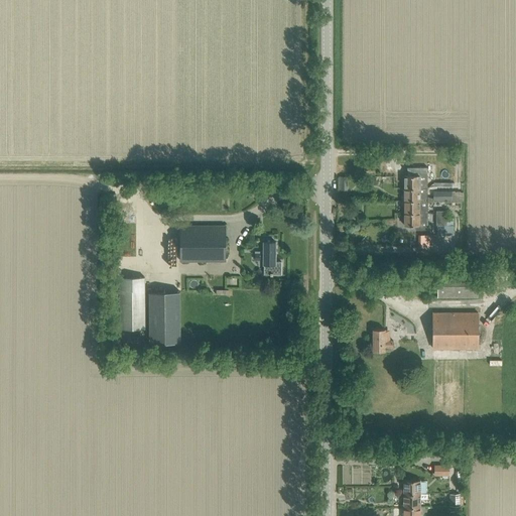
[(404,188),(427,188),(427,167),(407,167),(407,175),(404,175),(404,188)]
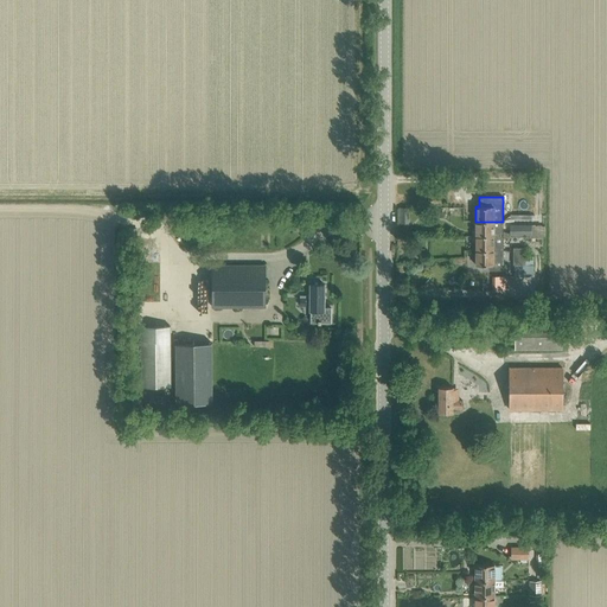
[(503,236),(503,222),(475,222),(475,236),(503,236)]
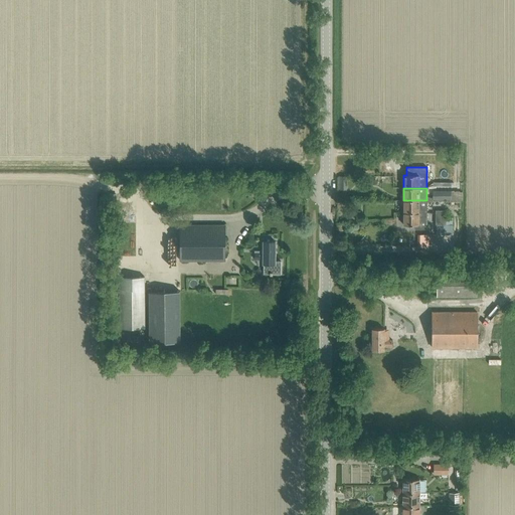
[(426,212),(426,200),(403,200),(403,212),(426,212)]
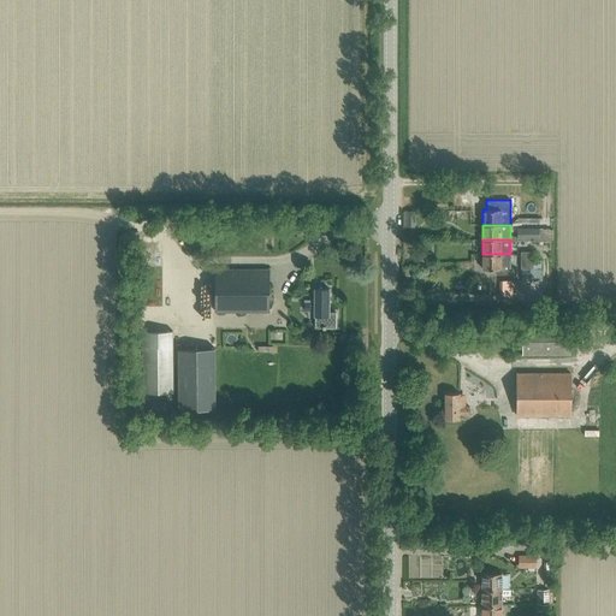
[(510,254),(483,254),(483,270),(496,270),(496,274),(510,274),(510,254)]
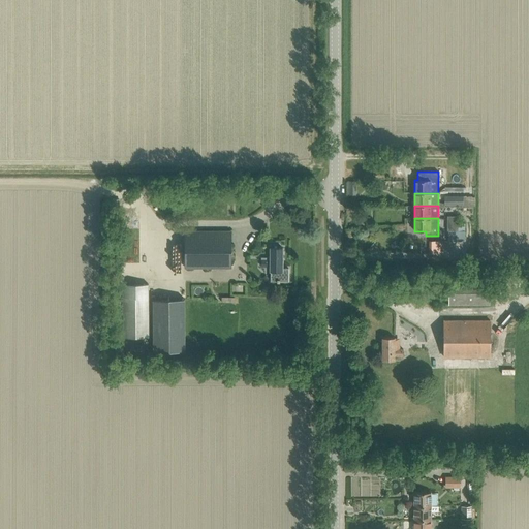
[(458,237),(458,223),(447,223),(447,237),(458,237)]
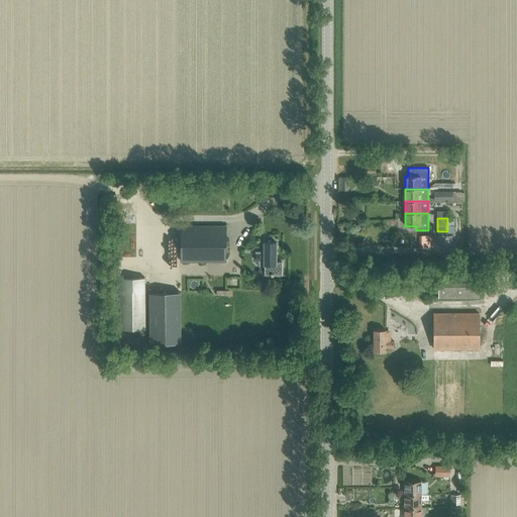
[(181,262),(225,262),(225,225),(181,226),(181,262)]
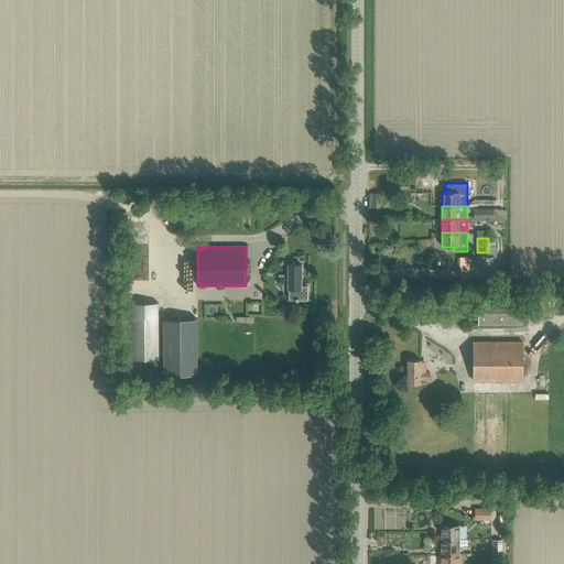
[(301,285),(301,264),(289,264),(289,277),(279,277),(279,284),(288,284),(288,289),(290,289),(290,300),(307,300),(307,285),(301,285)]
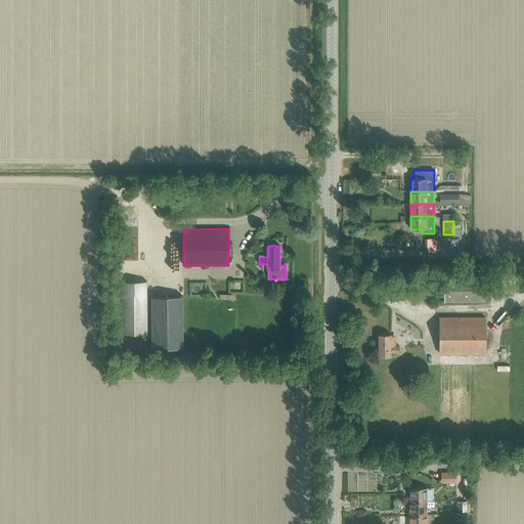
[(485,301),(485,276),(444,276),(444,301),(485,301)]
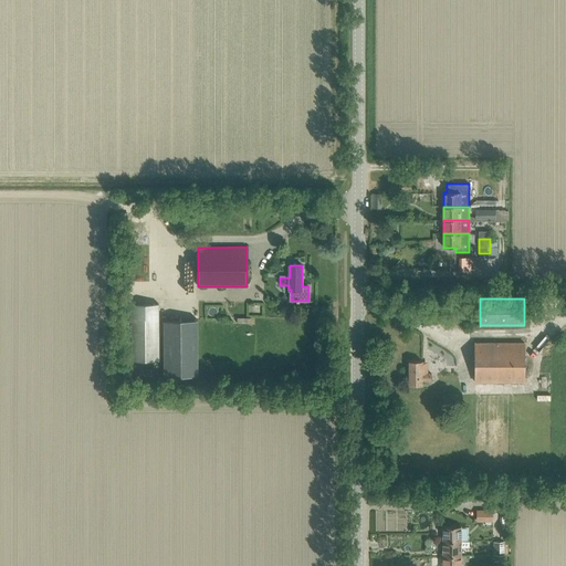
[(130,362),(159,360),(159,304),(130,304),(130,362)]
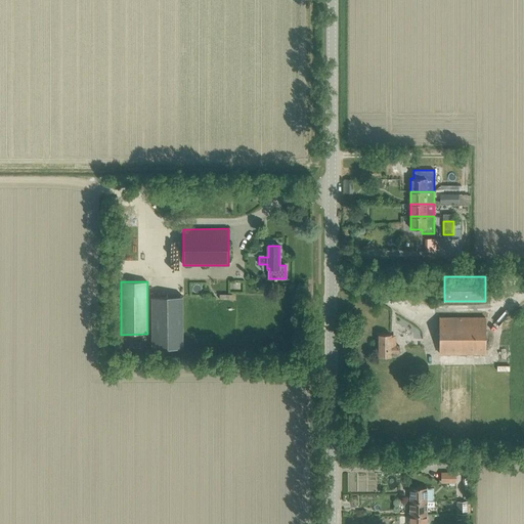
[(153,297),(153,348),(184,348),(183,296),(153,297)]
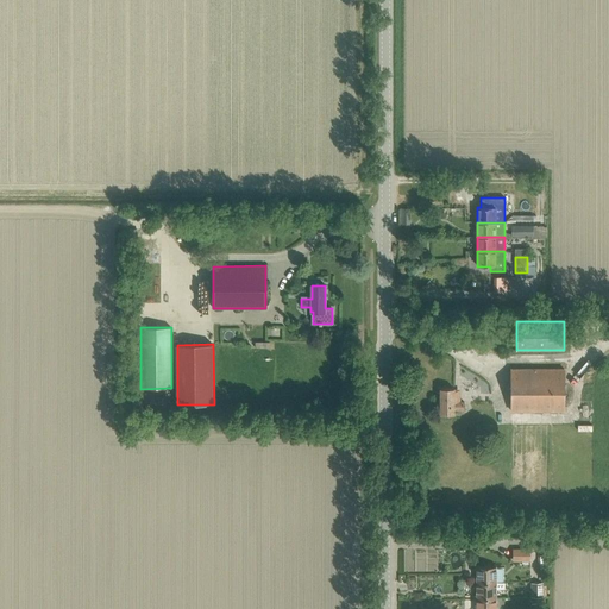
[(564,412),(564,369),(512,369),(512,412),(564,412)]
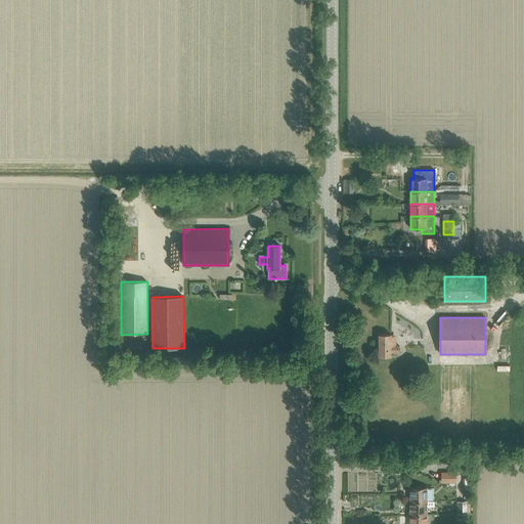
[(399,353),(399,346),(391,346),(391,335),(379,335),(379,357),(391,357),(391,353),(399,353)]
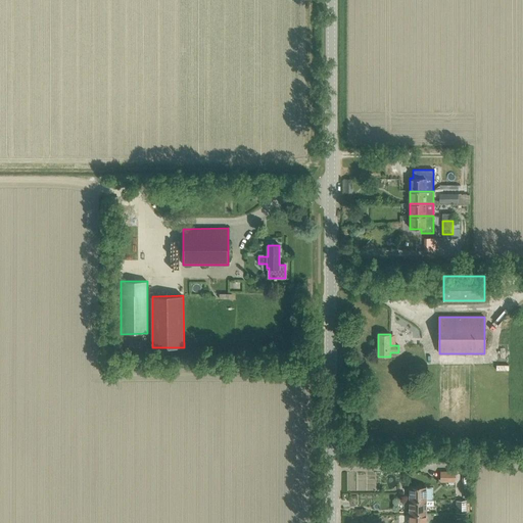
[(455,482),(455,471),(440,471),(440,482),(455,482)]
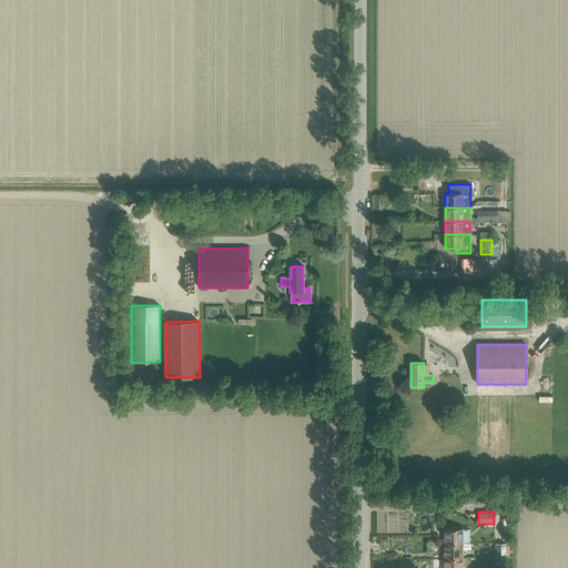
[(463,544),(463,543),(463,528),(445,528),(445,543),(463,544)]
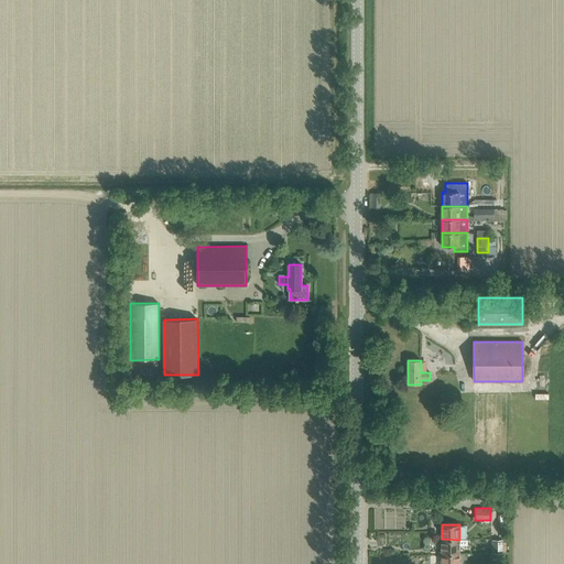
[(442,539),(442,553),(459,554),(459,545),(467,545),(467,540),(459,539),(459,540),(442,539)]
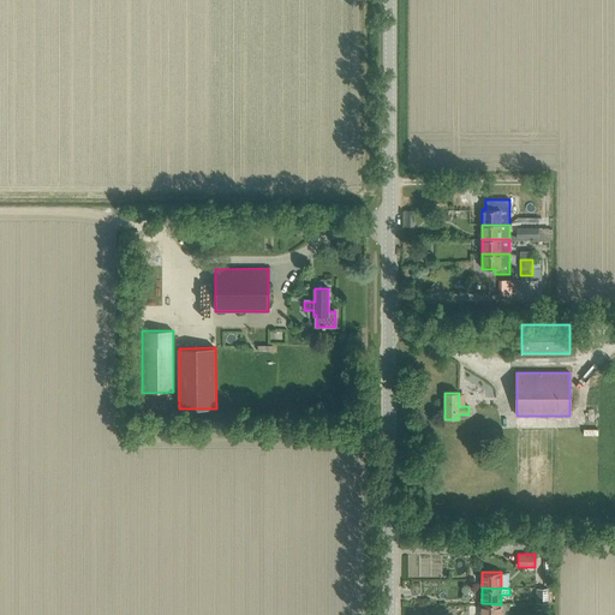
[(536,604),(545,603),(549,603),(549,589),(536,589),(536,604)]
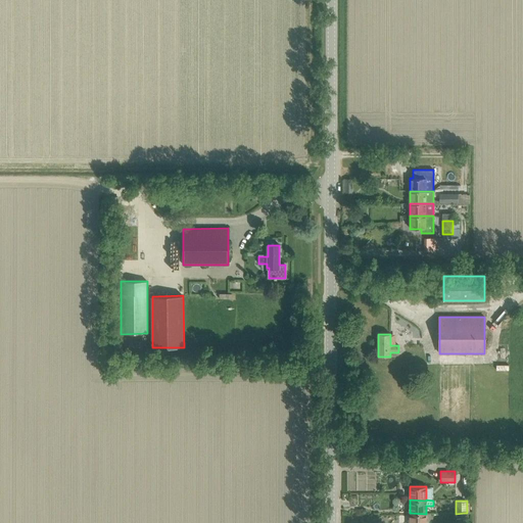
[(425,522),(426,514),(410,513),(409,522),(425,522)]
